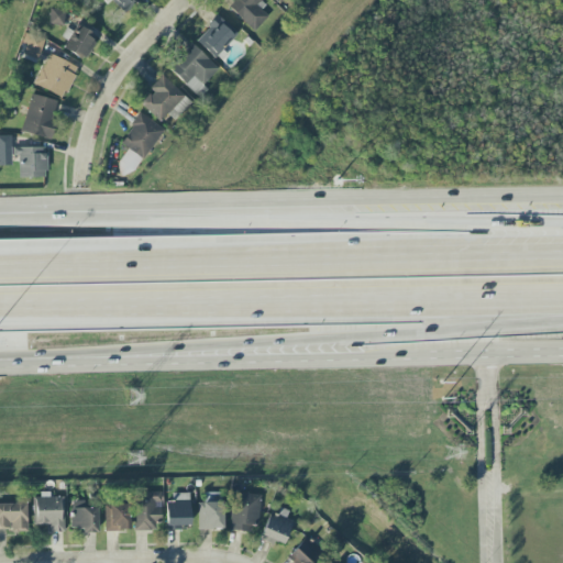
[(108,0),(123,14),(136,0),(108,0)]
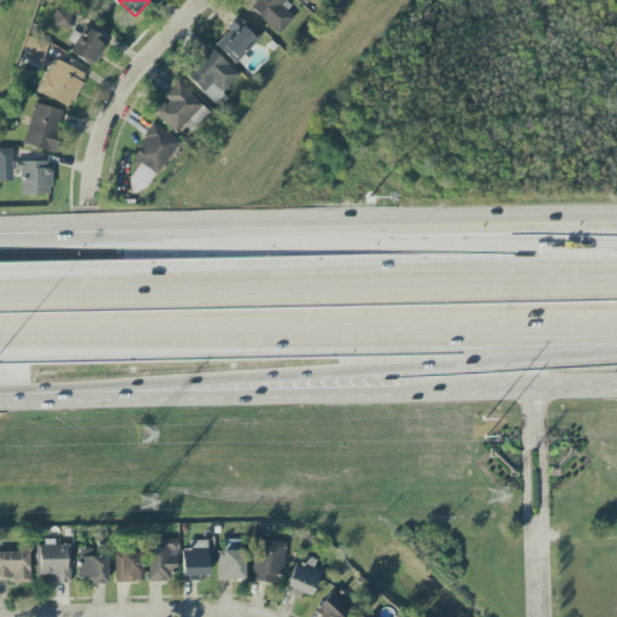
[(278,35),(294,18),(283,9),(291,0),(256,0),(248,7),(278,35)]
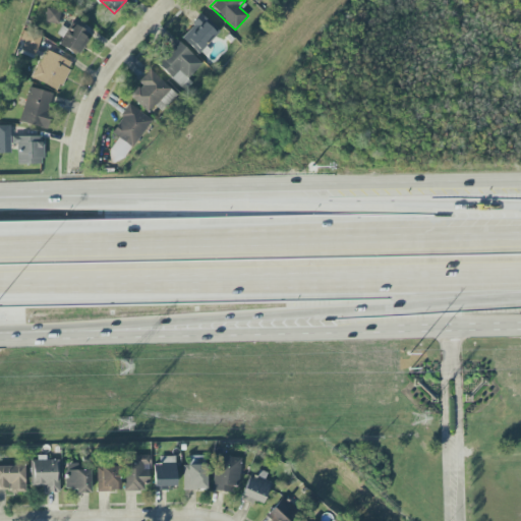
[(59,23),(60,9),(46,8),(46,22),(59,23)]
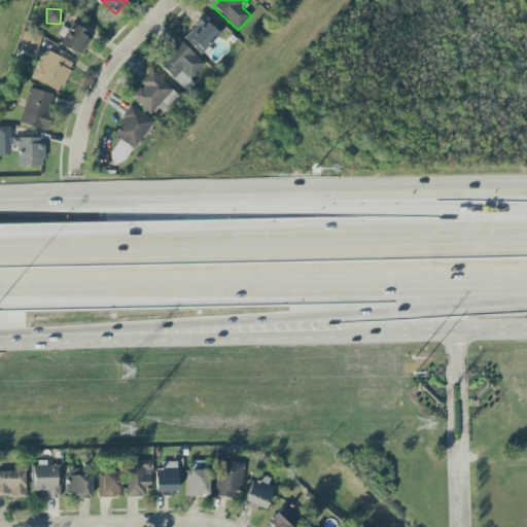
[(200,55),(220,34),(204,16),(182,37),(200,55)]
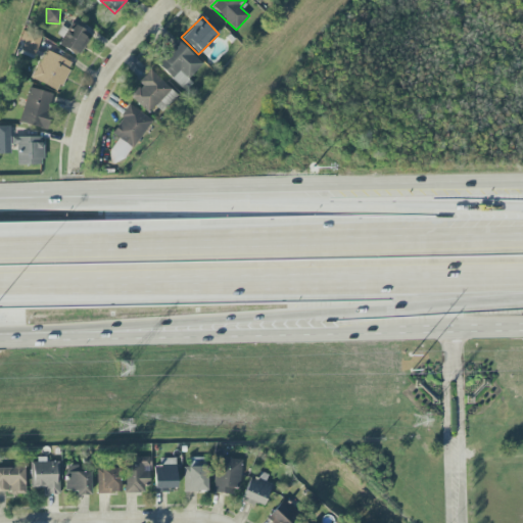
[(72,24),(60,45),(79,55),(90,34),(72,24)]
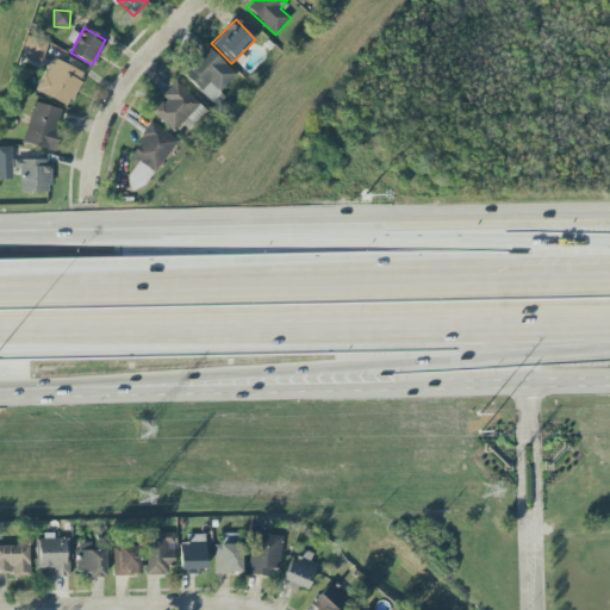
[(182,75),(216,106),(224,98),(219,93),(237,75),(207,48),(182,75)]
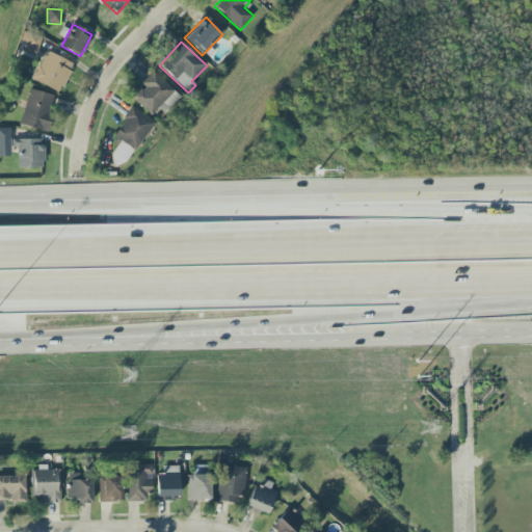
[(62,92),(72,61),(43,52),(33,83),(62,92)]
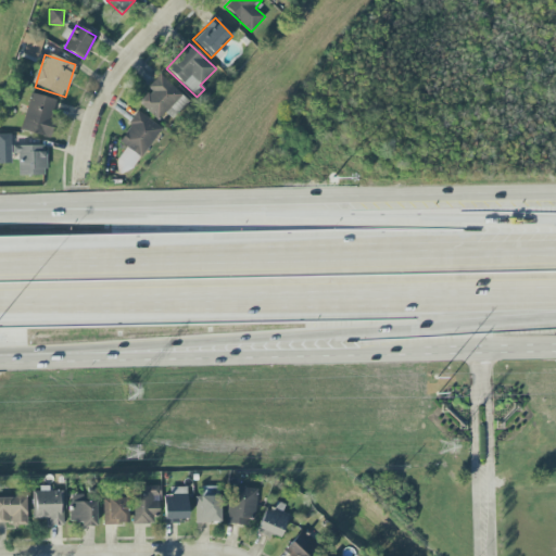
[(158,121),(168,110),(175,116),(188,102),(160,75),(148,87),(150,90),(139,102),(158,121)]
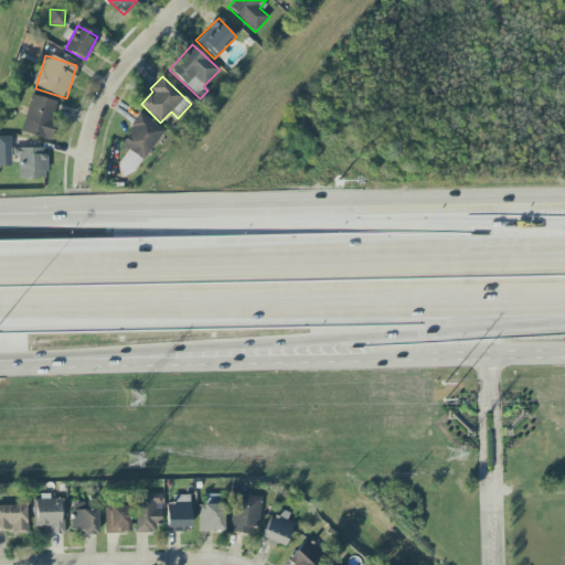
[(21,134),(50,140),(59,102),(31,95),(21,134)]
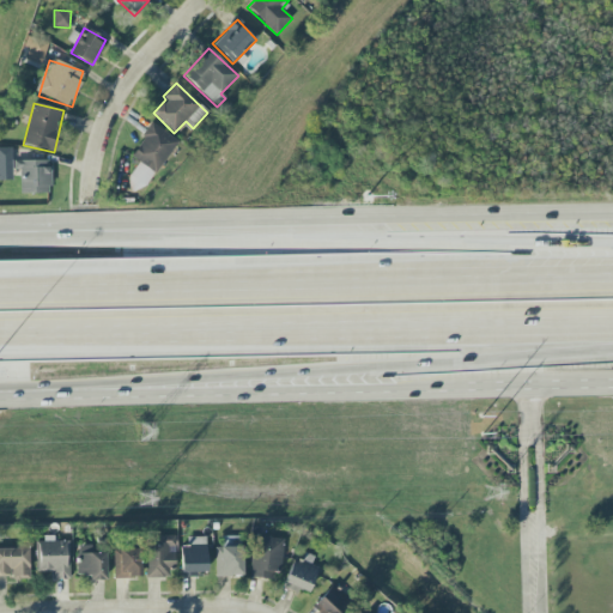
[(139,163),(125,184),(139,194),(177,141),(152,123),(129,156),(139,163)]
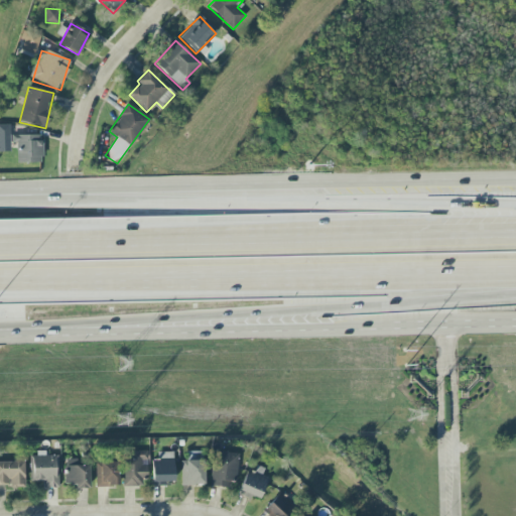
[(0,138),(10,138),(10,125),(0,124),(0,138)]
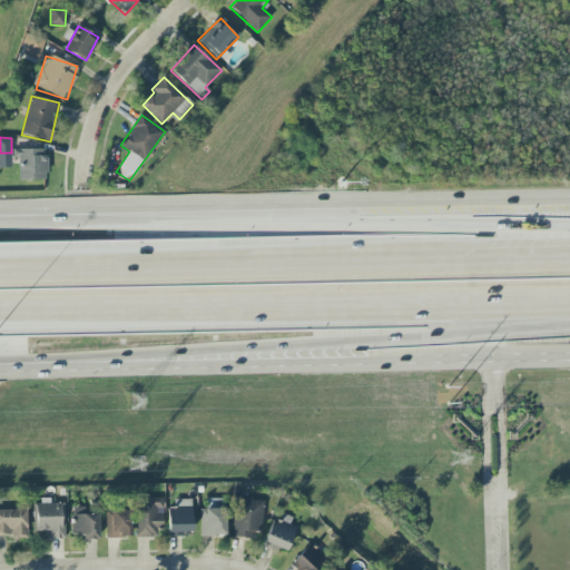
[(46,149),(17,149),(18,180),(46,180),(46,149)]
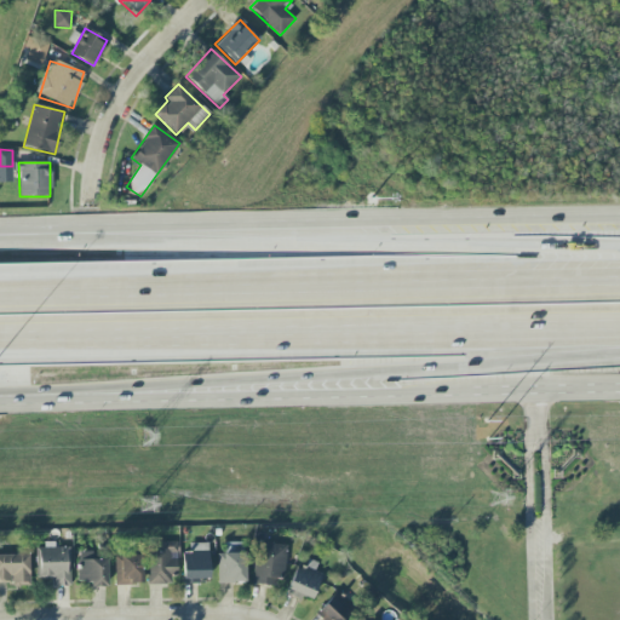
[(148,585),(171,585),(171,577),(178,577),(178,541),(148,543),(148,585)]
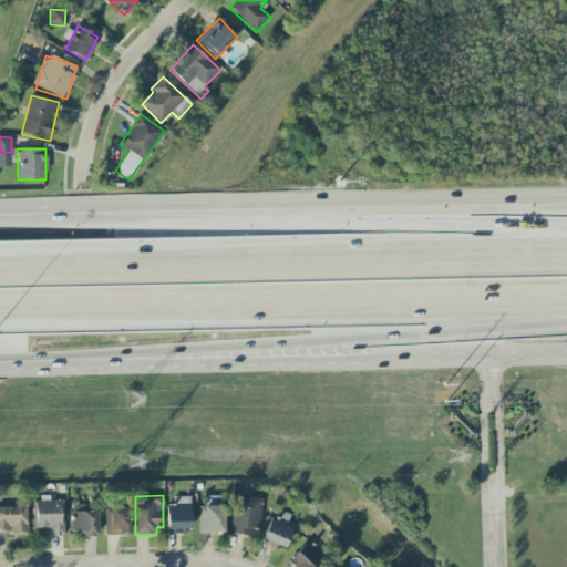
[(260,498),(234,497),(232,535),(258,536),(260,498)]
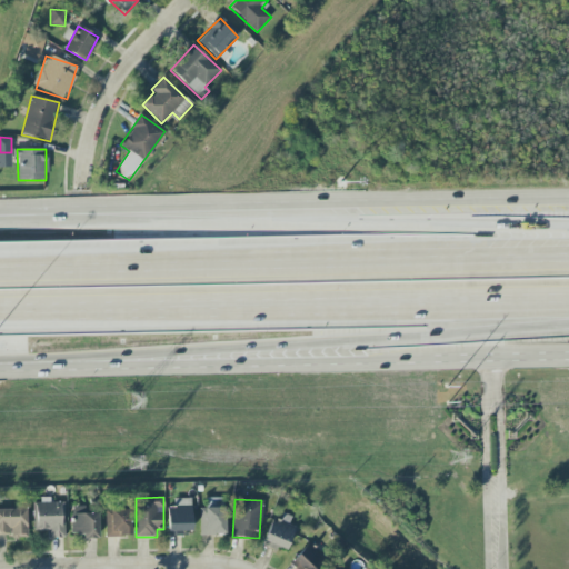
[(65,502),(49,502),(49,500),(33,500),(35,531),(49,531),(49,539),(65,538),(65,502)]
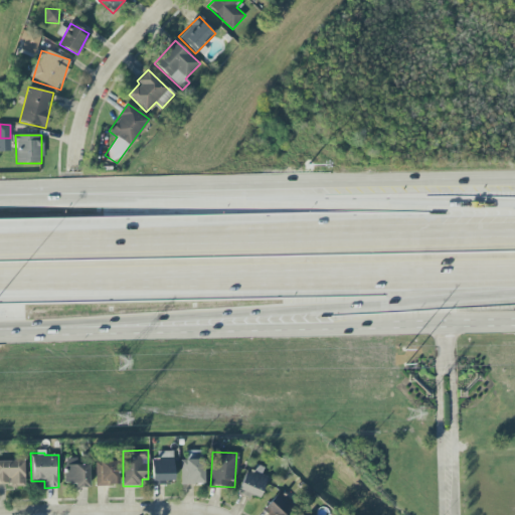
[(173,455),(151,455),(152,485),(174,485),(173,455)]
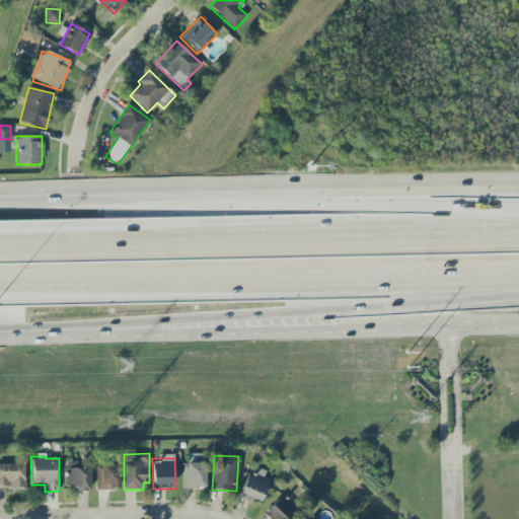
[(65,490),(89,491),(89,468),(76,467),(76,462),(65,462),(65,490)]
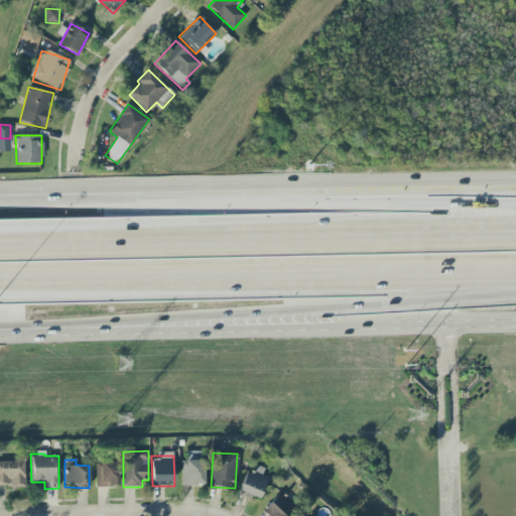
[(181,486),(205,485),(204,460),(181,461),(181,486)]
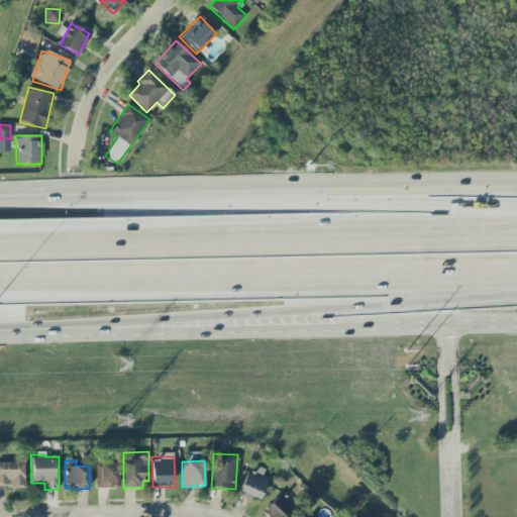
[(0,461),(0,487),(25,487),(24,461),(0,461)]
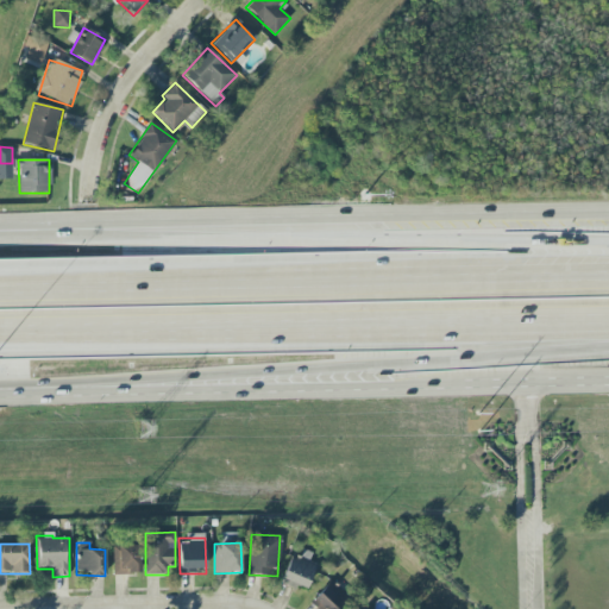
[(114,576),(139,575),(138,545),(113,546),(114,576)]
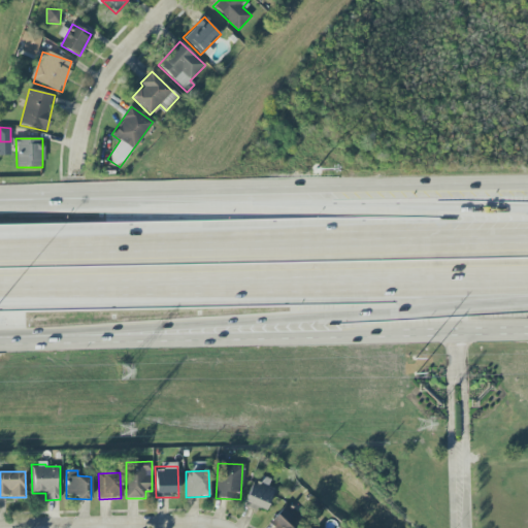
[(265,514),(274,490),(254,481),(243,504),(265,514)]
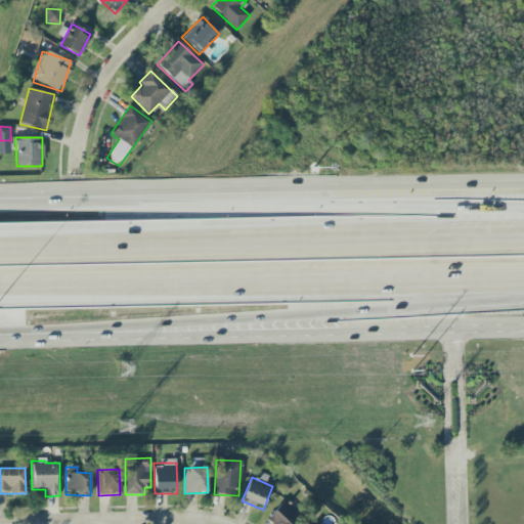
[(272,523),(292,523),(300,516),(284,500),(267,518),(272,523)]
